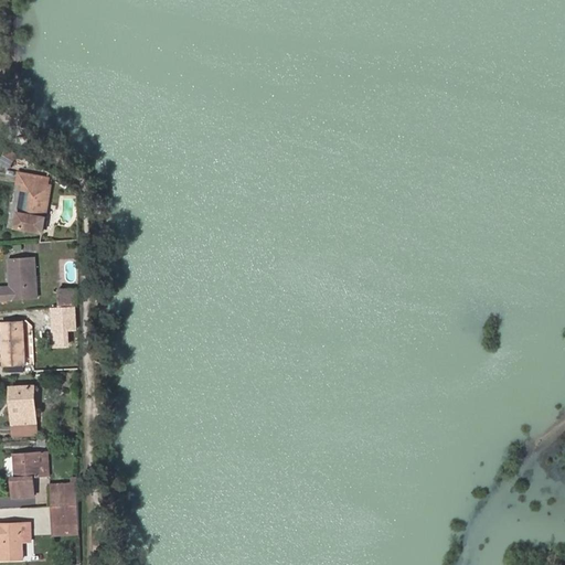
[(0,160),(11,167),(19,153),(8,148),(0,160)]
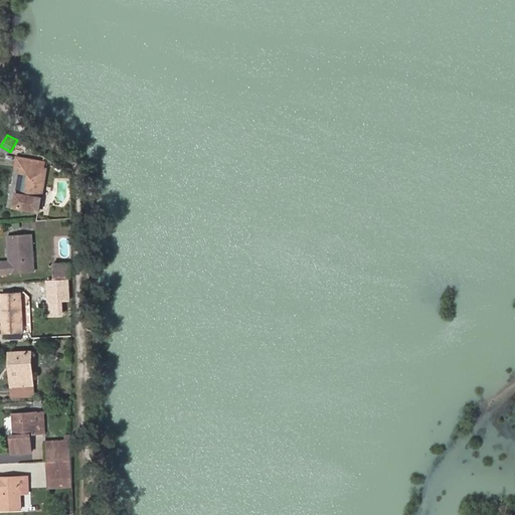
[(38,161),(19,157),(17,166),(22,167),(15,206),(39,210),(47,168),(37,166),(38,161)]
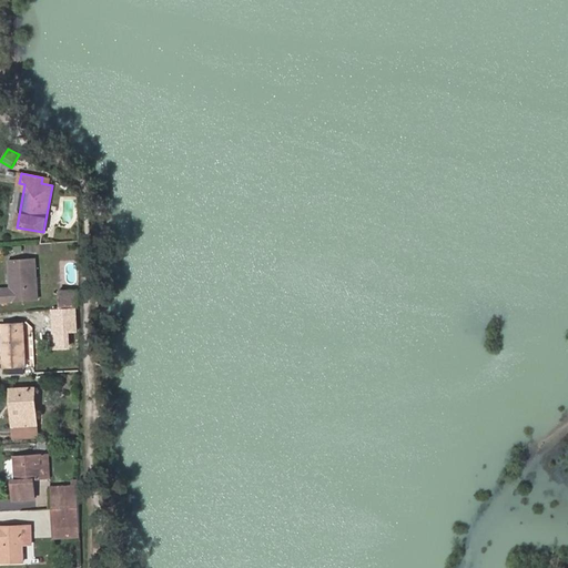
[(36,257),(9,260),(10,273),(13,273),(14,287),(11,287),(0,287),(0,300),(0,303),(38,300),(36,257)]
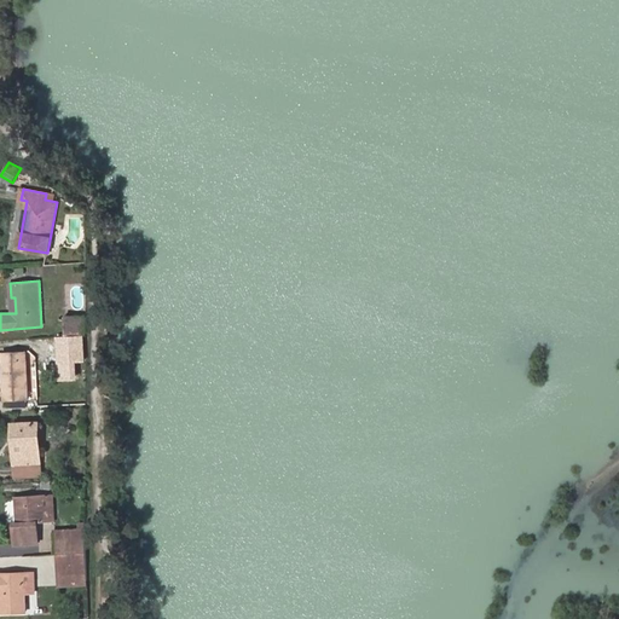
[(67,317),(67,331),(87,331),(87,317),(67,317)]
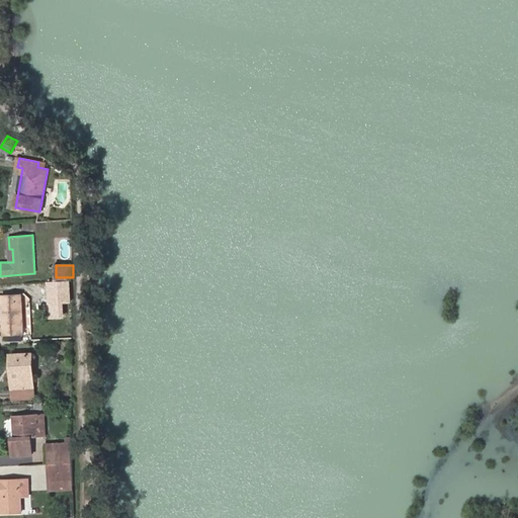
[(69,280),(49,282),(51,303),(70,301),(69,280)]
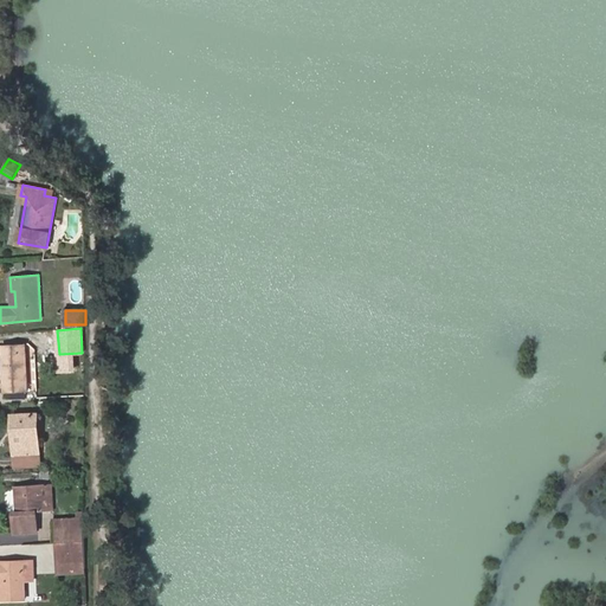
[(25,345),(2,346),(5,392),(28,391),(25,345)]
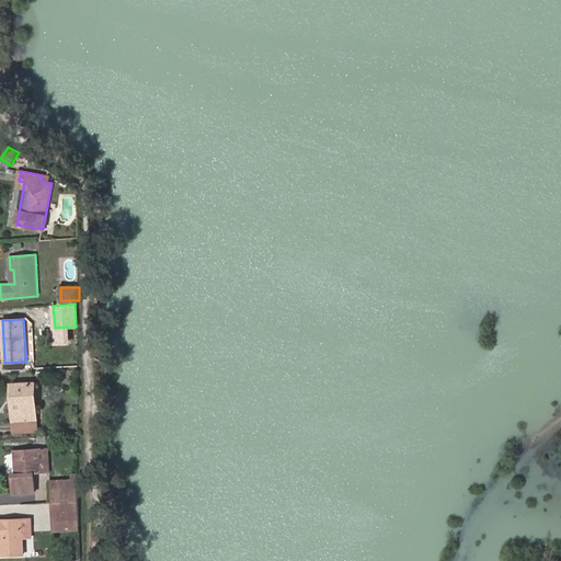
[(32,419),(32,408),(37,408),(35,384),(11,385),(13,420),(32,419)]
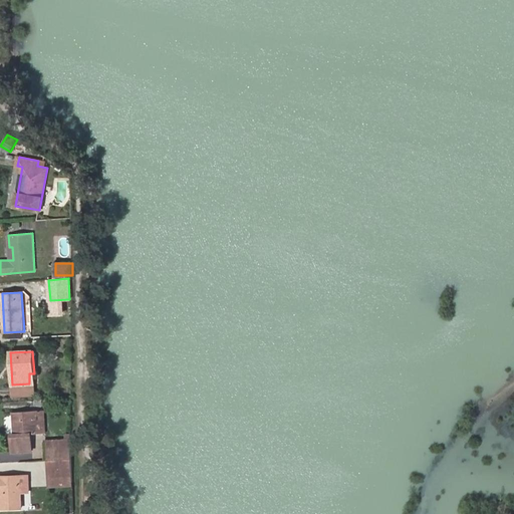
[(31,434),(45,434),(44,411),(14,412),(15,434),(12,435),(12,452),(32,452),(31,434)]
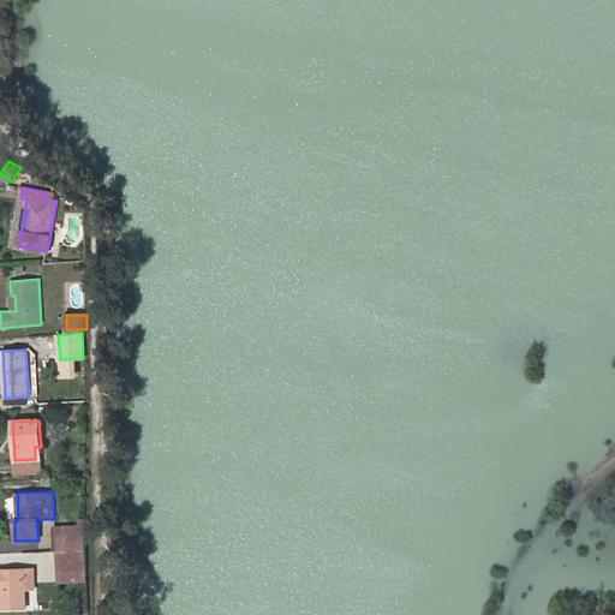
[(55,527),(55,533),(85,532),(85,520),(79,520),(79,526),(55,527)]
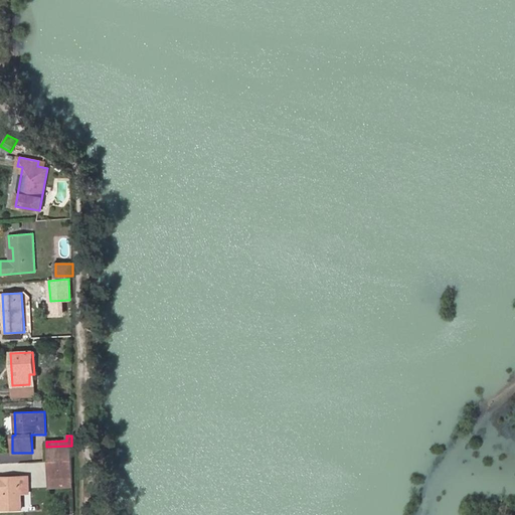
[(71,446),(46,447),(47,461),(48,461),(72,460),(71,446)]
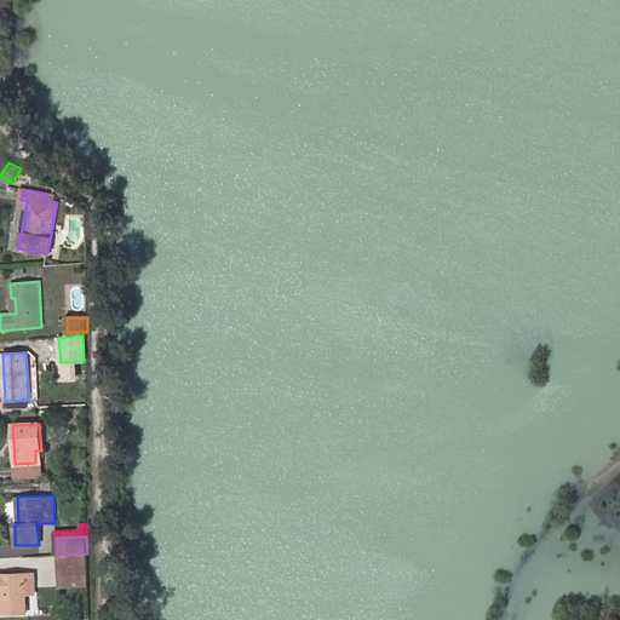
[(87,554),(58,555),(59,577),(87,575),(87,554)]
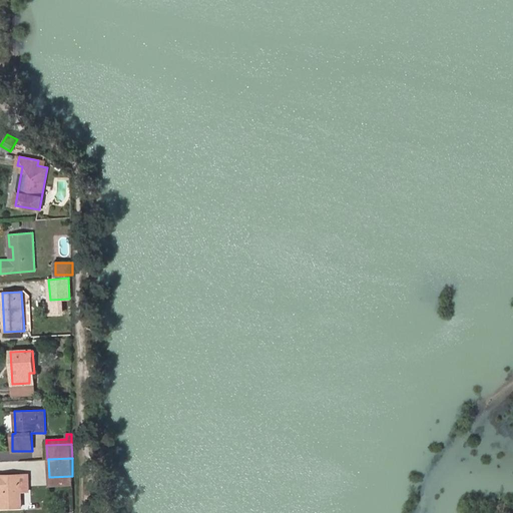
[(21,507),(20,492),(19,475),(0,475),(0,492),(1,492),(2,508),(21,507)]
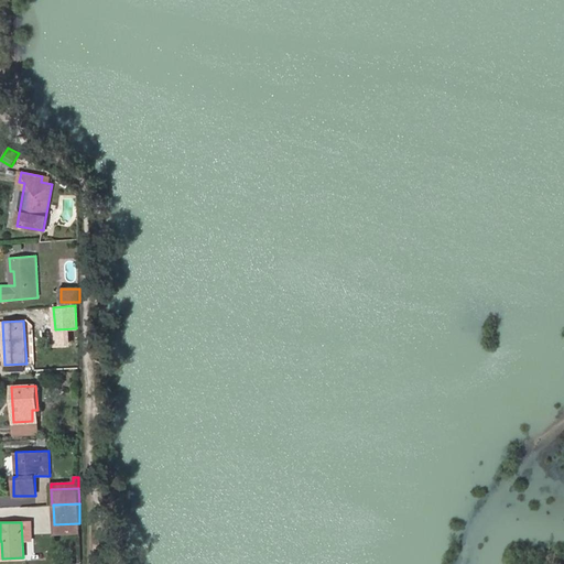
All buildings are outlined.
